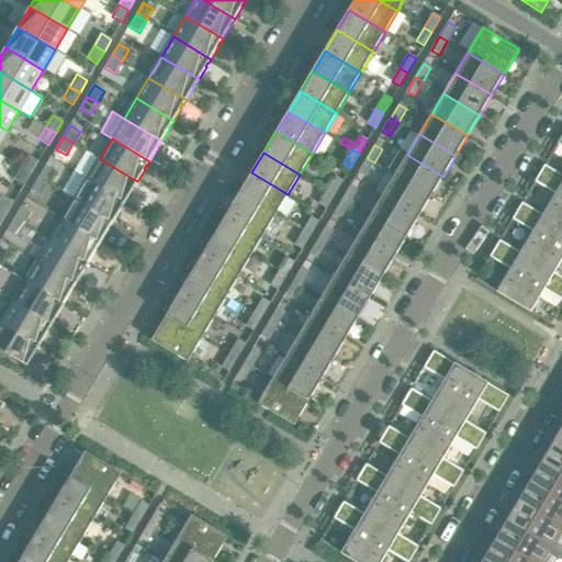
[(339,163),(327,155),(324,160),(336,168),(339,163)]
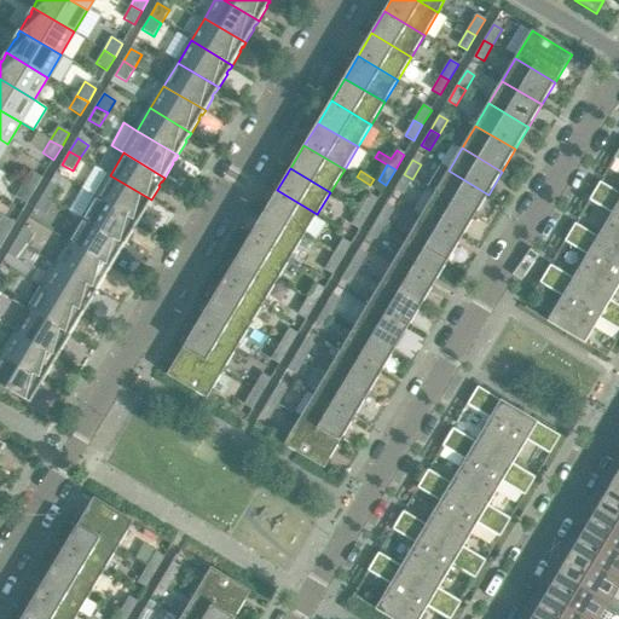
[(489,195),(449,171),(435,192),(475,217),(489,195)]
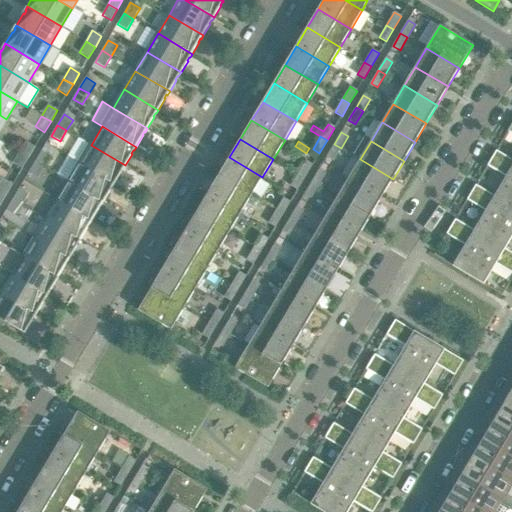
[(29,158),(35,147),(26,142),(19,153),(29,158)]
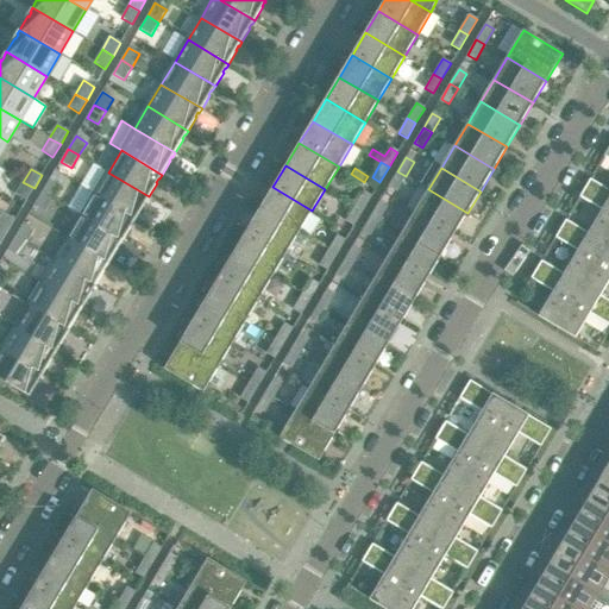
[(396,192),(406,176),(397,171),(388,187),(396,192)]
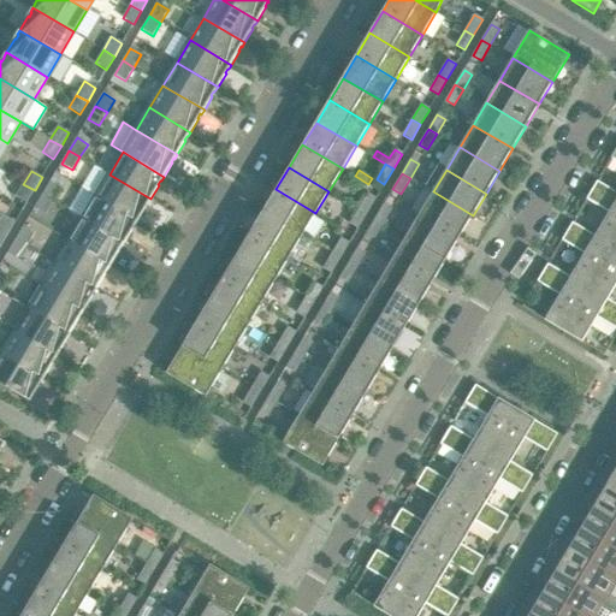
[(150,199),(110,175),(96,197),(137,221),(146,208),(144,207),(147,202),(148,203),(150,199)]
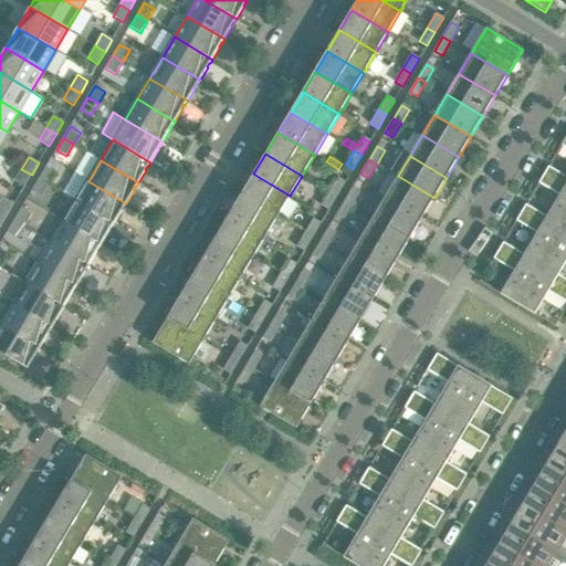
[(565,222),(565,176),(548,166),(538,182),(559,196),(547,217),(564,227),(565,222)]
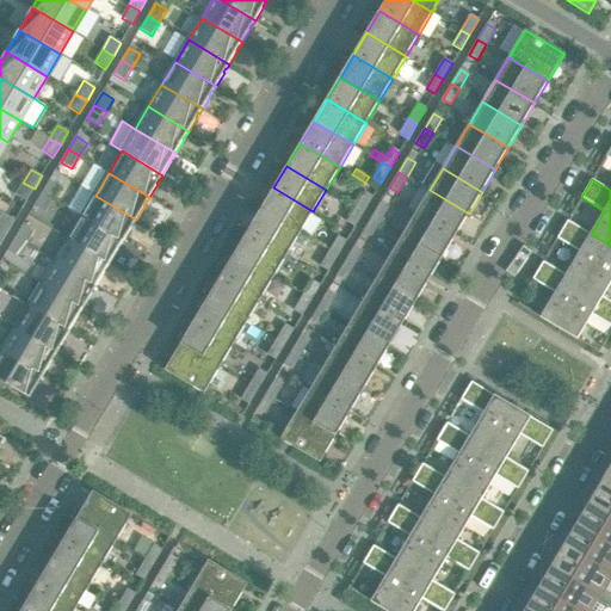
[(53,201),(61,187),(49,180),(42,193),(53,201)]
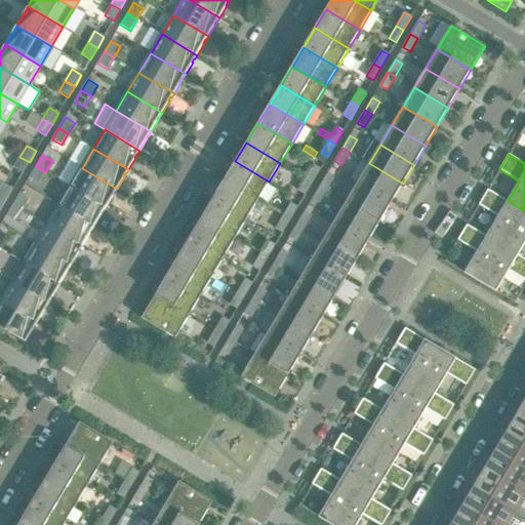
[(23,173),(30,162),(19,157),(13,167),(23,173)]
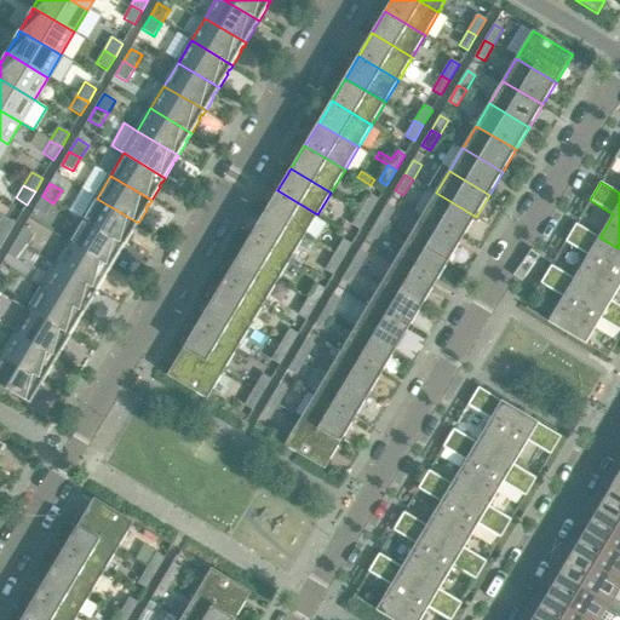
[(304,237),(317,214),(277,190),(264,213),(304,237)]
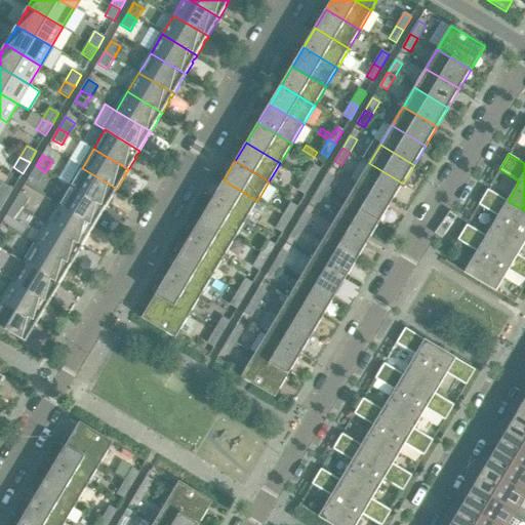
[(403,184),(369,163),(357,183),(391,203),(403,184)]
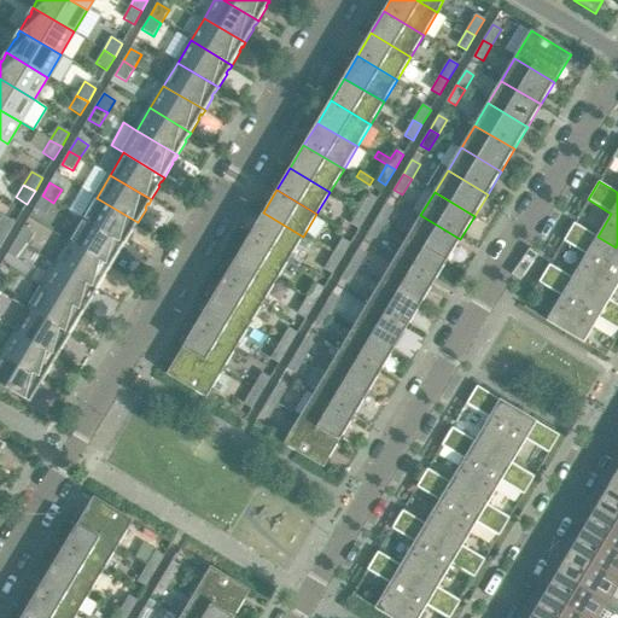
[(368,214),(377,199),(368,194),(360,209),(368,214)]
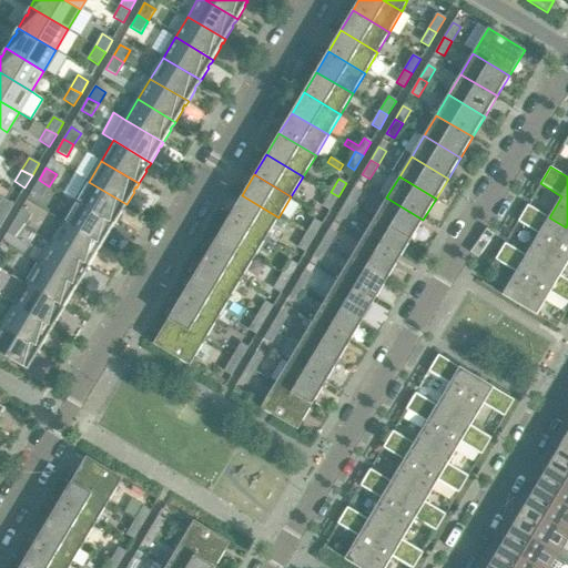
[(42,198),(49,186),(39,180),(32,192),(42,198)]
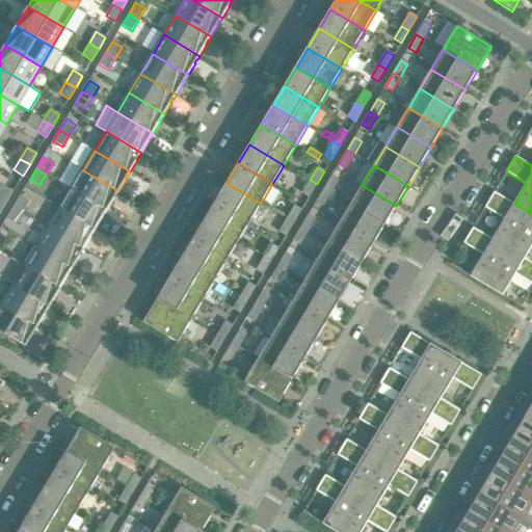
[(118,191),(83,170),(72,189),(107,211),(114,198),(113,198),(115,194),(116,195),(118,191)]
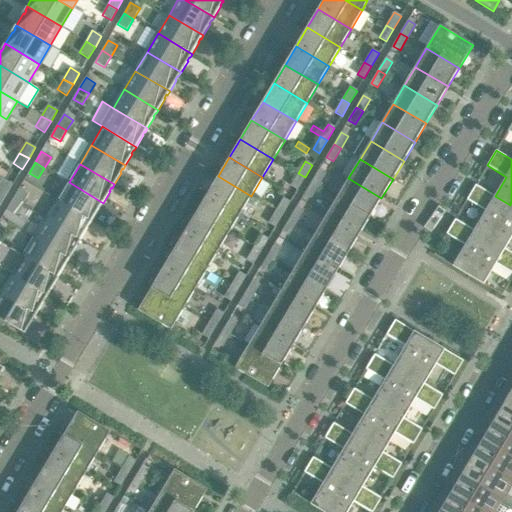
[(319,185),(326,173),(319,169),(312,181),(319,185)]
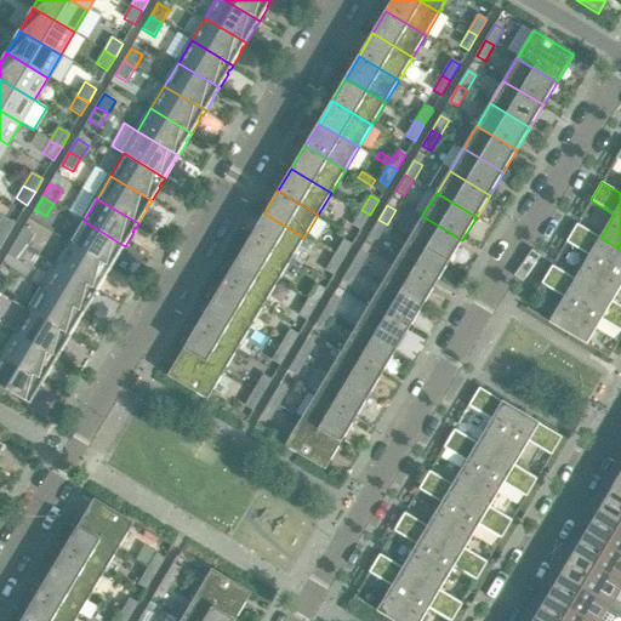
[(360,231),(370,215),(362,210),(352,226),(360,231)]
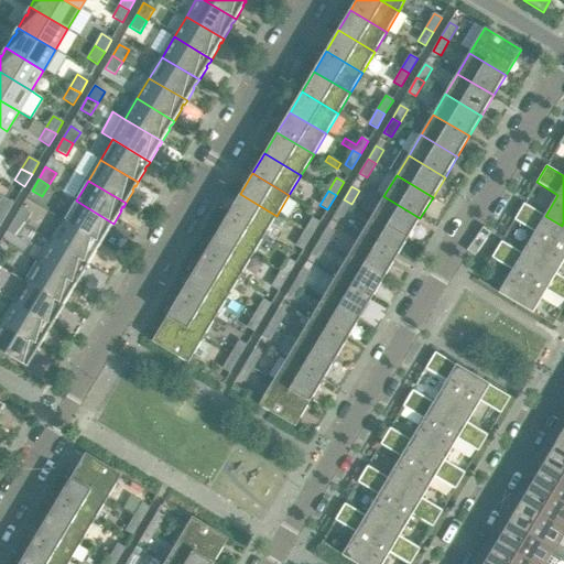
[(264,236),(277,216),(240,194),(228,215),(264,236)]
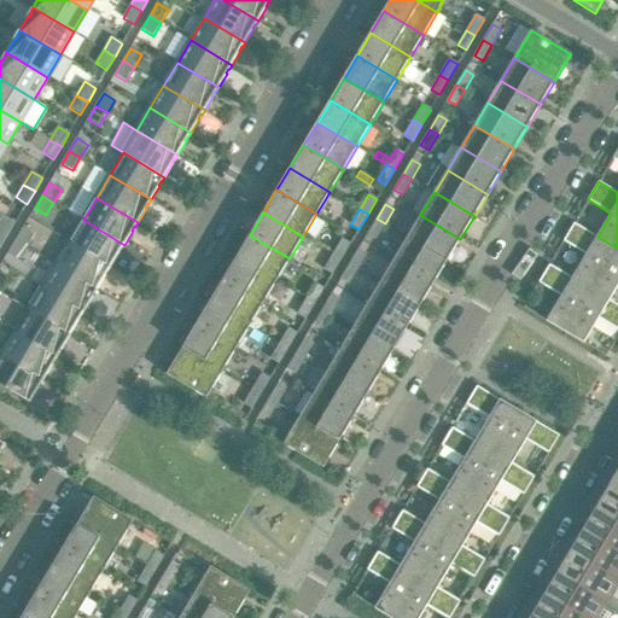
[(460,239),(420,215),(407,238),(447,261),(460,239)]
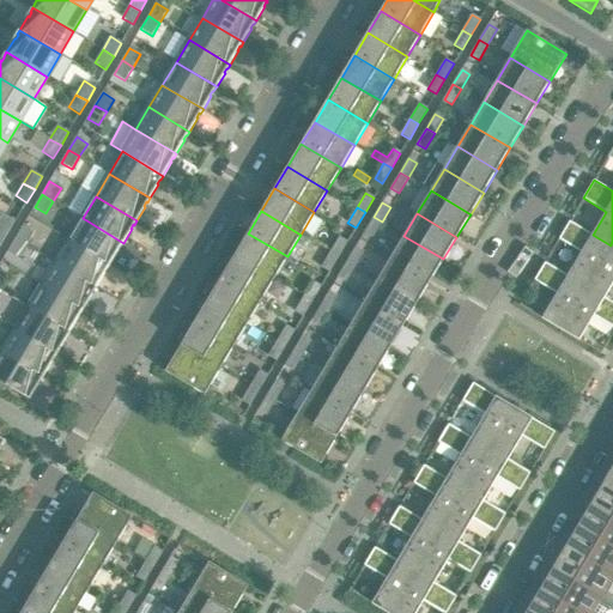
[(0,229),(7,234),(16,222),(4,214),(0,220),(0,229)]
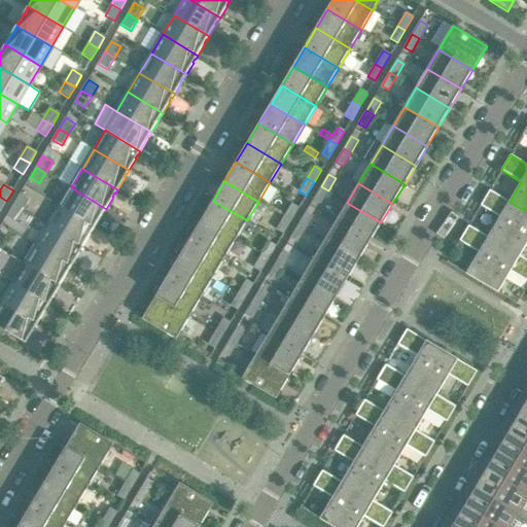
[(320,204),(328,190),(321,186),(313,200),(320,204)]
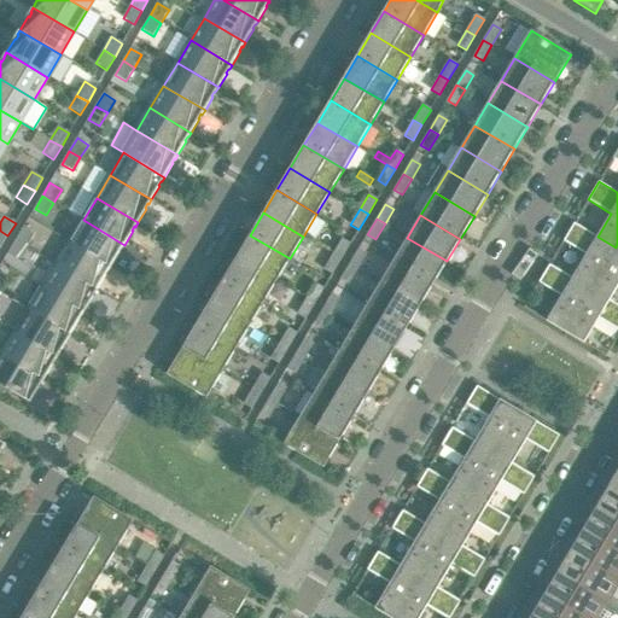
[(124,245),(83,220),(70,243),(111,267),(120,254),(118,252),(121,249),(122,249),(124,245)]
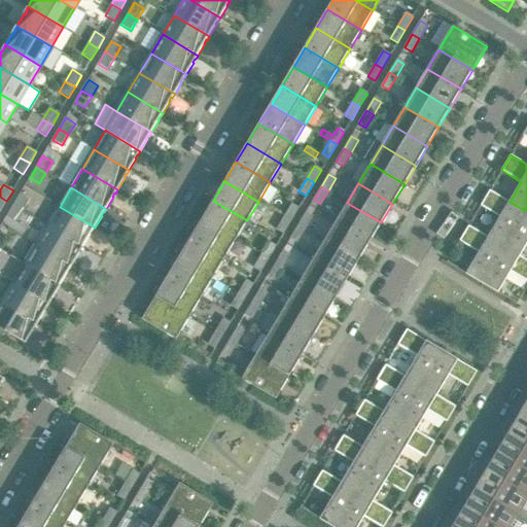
[(525,211),(510,202),(489,190),(480,206),(500,217),(488,237),(503,247),(525,211)]
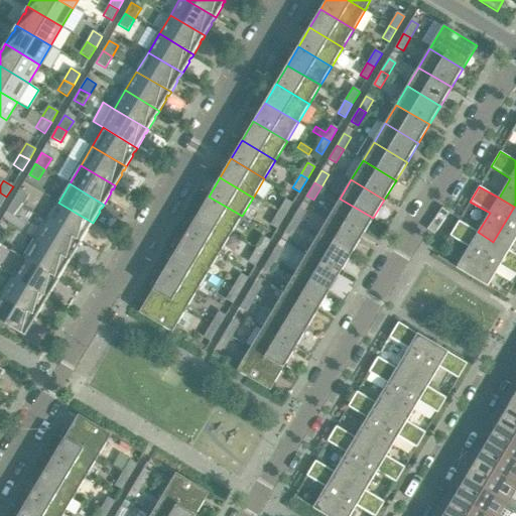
[(22,207),(28,196),(19,190),(13,201),(22,207)]
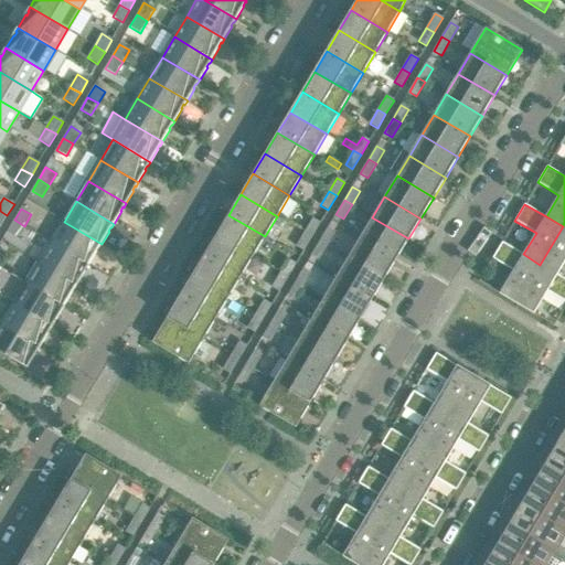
[(253,257),(265,236),(228,215),(216,235),(253,257)]
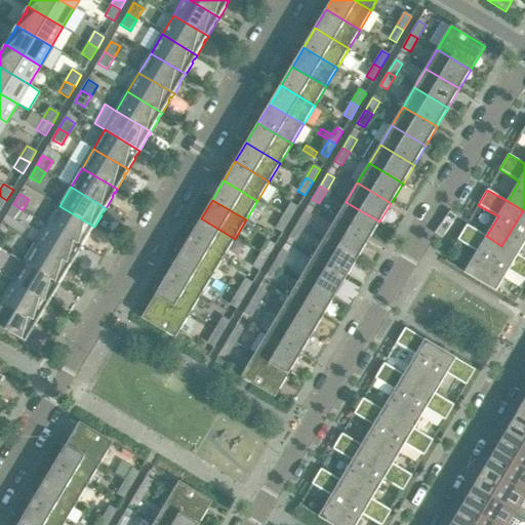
[(379,221),(346,202),(334,220),(368,241),(379,221)]
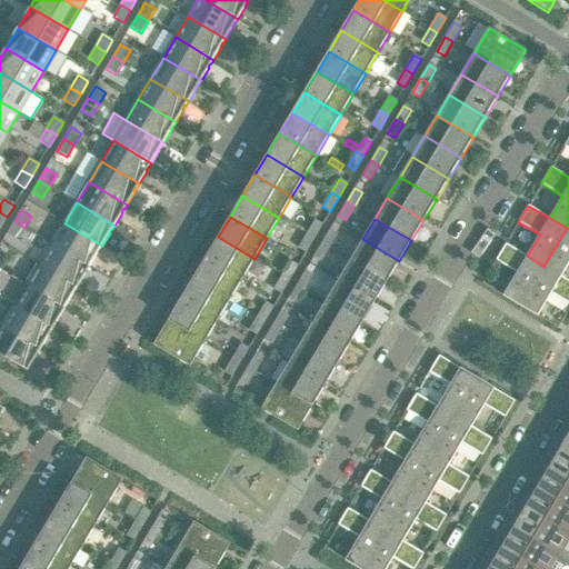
[(315,239),(322,225),(315,220),(307,235),(315,239)]
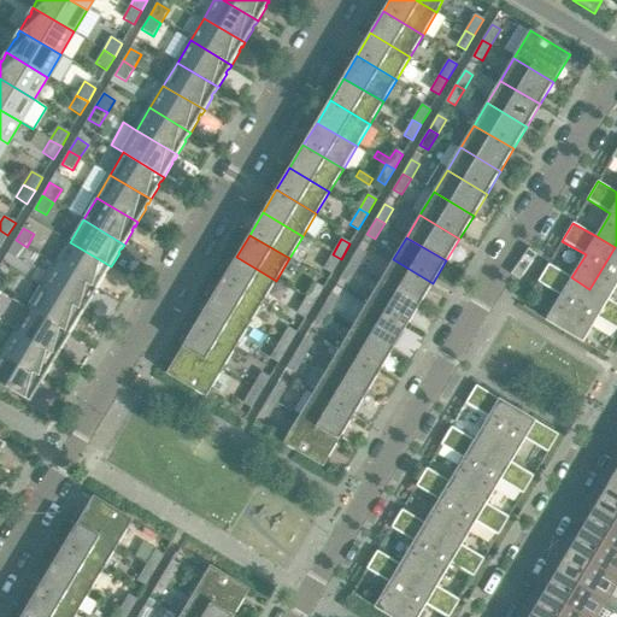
[(19,260),(27,247),(16,240),(7,253),(19,260)]
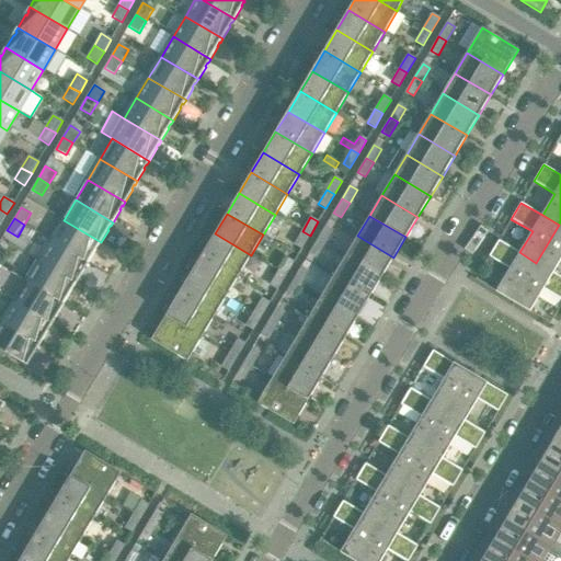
[(101,242),(64,220),(52,240),(89,263),(96,251),(95,250),(98,245),(99,247),(101,242)]
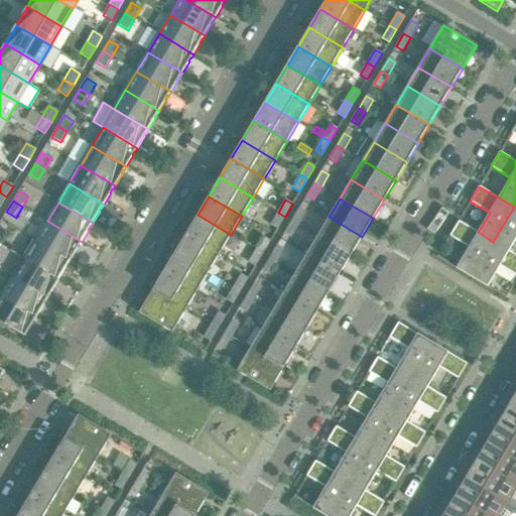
[(515,208),(514,207),(493,242),(509,251),(515,238),(515,208)]
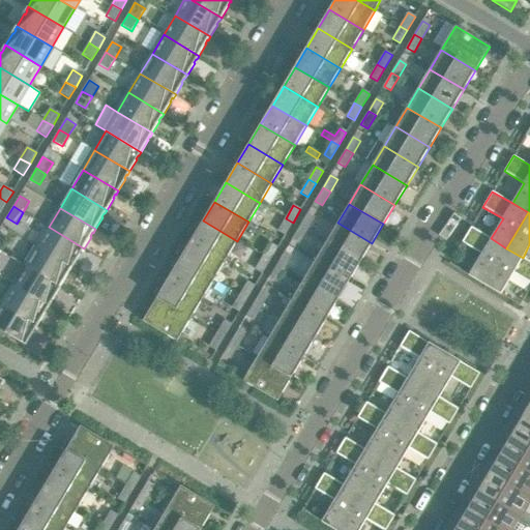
[(306,231),(315,217),(307,213),(299,227),(306,231)]
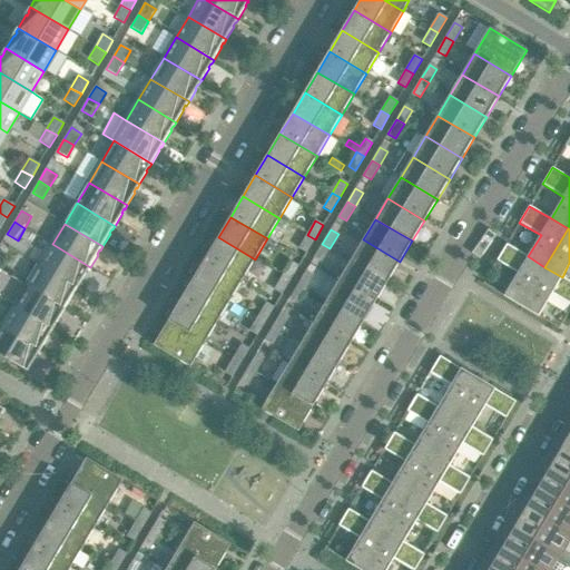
[(306,253),(315,239),(307,235),(298,248),(306,253)]
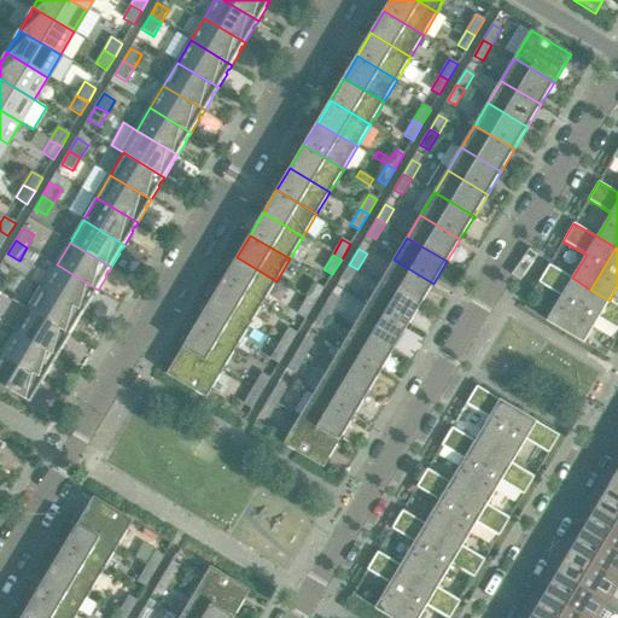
[(263,303),(277,281),(237,257),(223,280),(263,303)]
